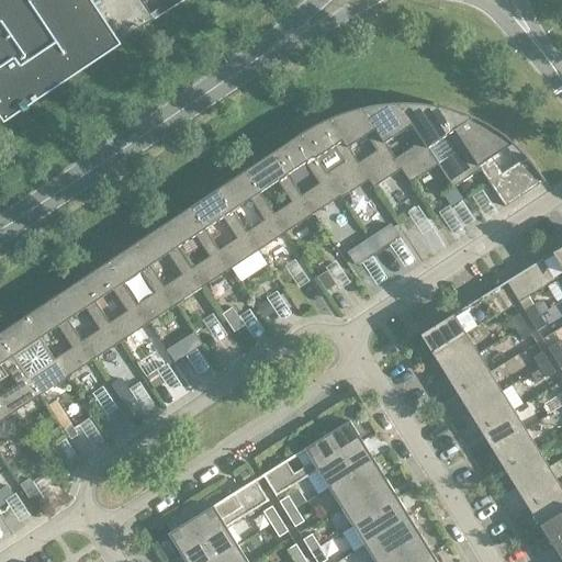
[(0,0),(0,115),(0,116),(4,123),(23,110),(24,112),(30,108),(29,107),(122,44),(120,42),(155,20),(142,0),(0,0)]
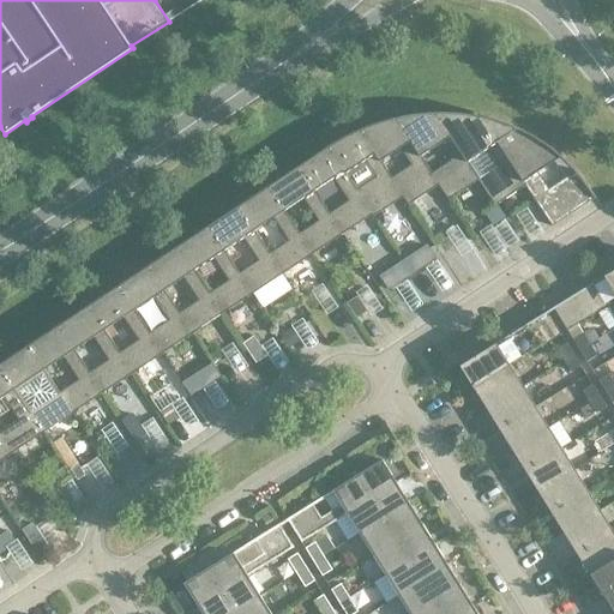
[(468,162),(435,113),(425,114),(415,114),(405,116),(395,118),(421,156),(440,144),(451,161),(432,173),(449,199),(479,180),(495,205),(479,179),(468,162)]
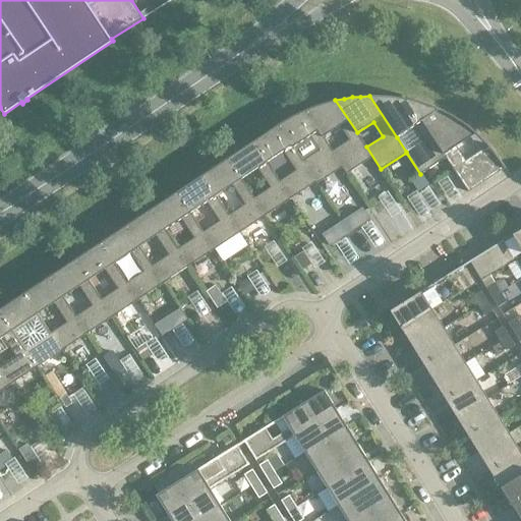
[(372,96),(369,96),(397,137),(413,126),(422,140),(406,152),(420,174),(446,158),(468,192),(469,191),(407,99),(401,98),(392,97),(388,97),(381,96),(372,96)]
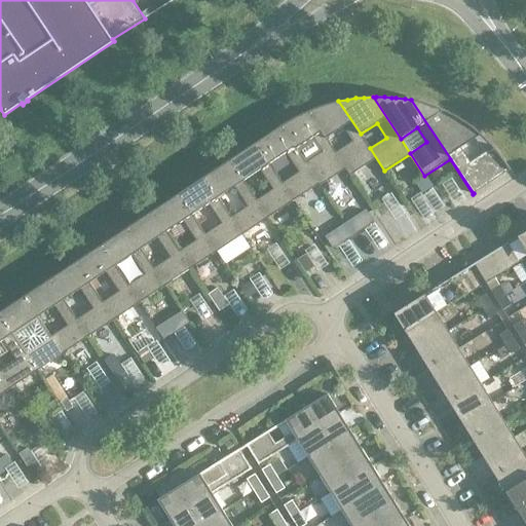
[(418,102),(411,100),(474,193),(509,170),(510,171),(511,170),(506,162),(502,157),(497,151),(493,146),(470,162),(460,148),(481,134),(477,129),(474,127),(471,125),(464,121),(459,118),(452,114),(449,112),(442,109),(431,105),(425,103),(421,102),(418,102)]
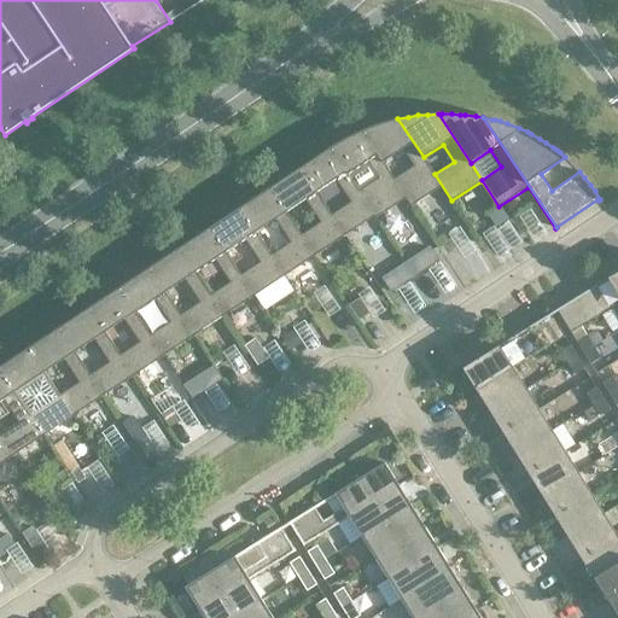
[(452,200),(435,174),(424,157),(397,118),(389,121),(379,124),(371,127),(362,130),(383,162),(403,149),(414,167),(394,179),(412,205),(442,186),(452,202),(452,200)]
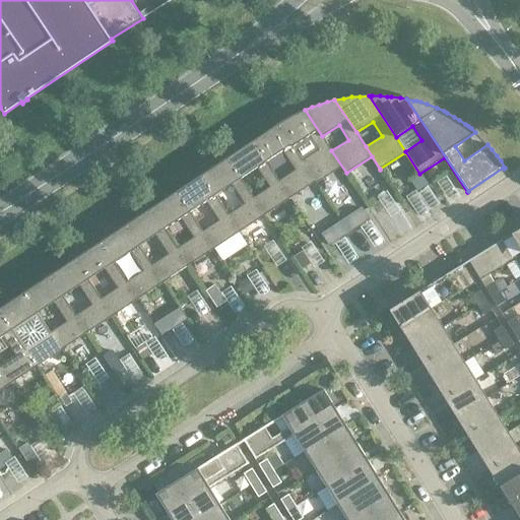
[(346,173),(331,150),(322,136),(305,110),(298,113),(291,116),(284,120),(277,124),(293,146),(309,135),(319,149),(302,160),(317,183),(341,167),(346,174),(346,173)]
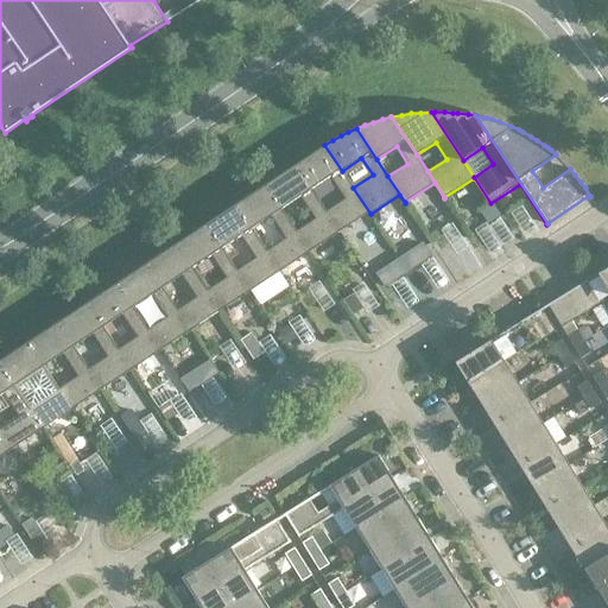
[(371,214),(353,188),(342,171),(324,145),(295,165),(311,189),(330,176),(346,198),(325,211),(340,232),(368,213),(369,215),(371,214)]
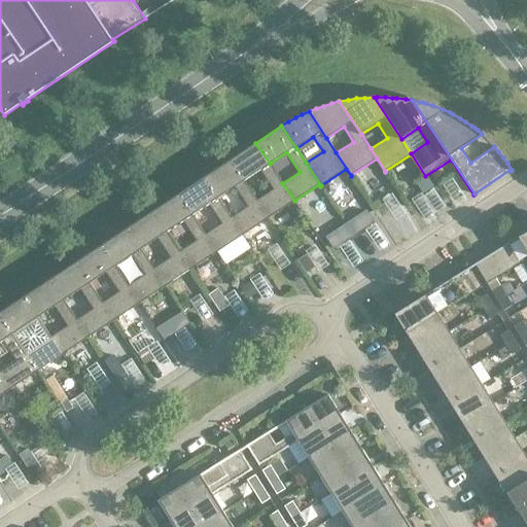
[(294,201),(282,183),(270,164),(255,143),(230,161),(244,181),(260,170),(274,189),(256,201),(269,218),(294,201)]
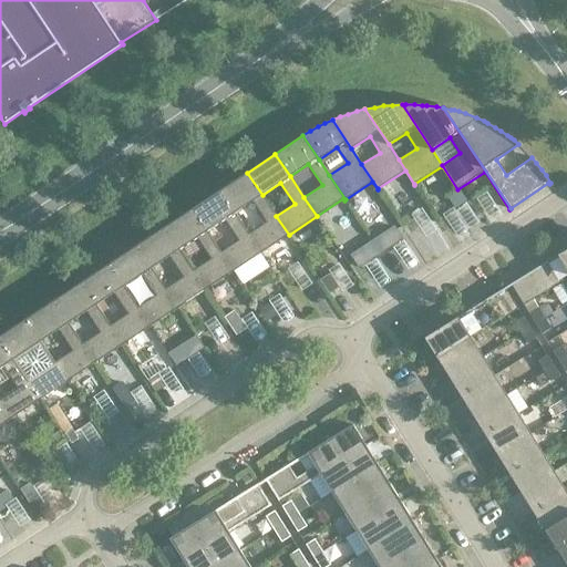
[(289,235),(276,216),(263,195),(247,173),(219,191),(235,213),(253,200),(267,222),(248,234),(261,253),(289,235)]
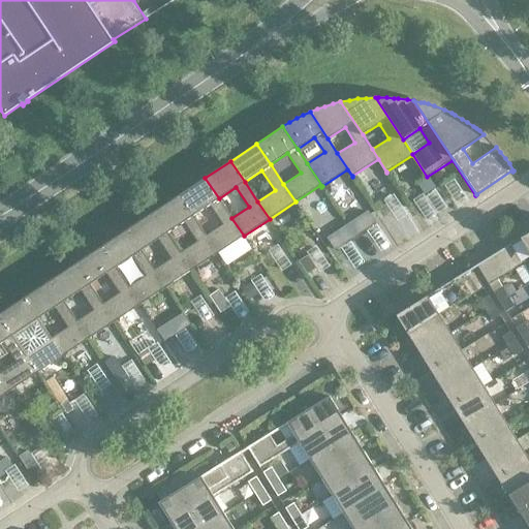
[(419,182),(426,192),(437,184),(431,175),(419,182)]
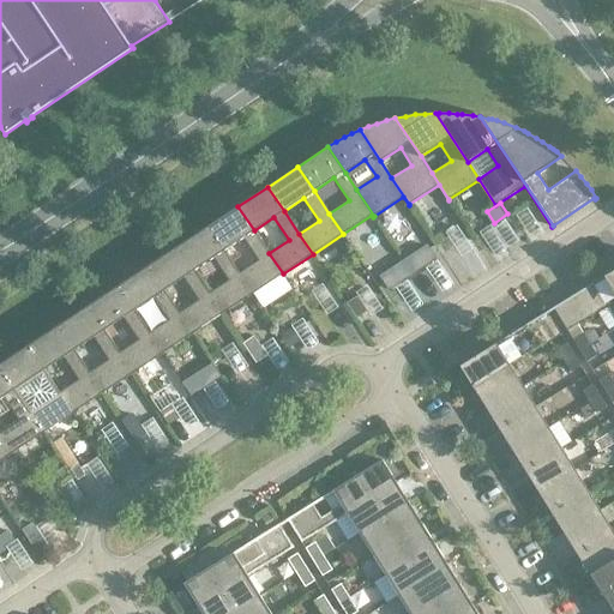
[(283,274),(269,253),(254,230),(238,206),(208,227),(224,251),(244,238),(259,260),(239,274),(253,294),(283,274)]
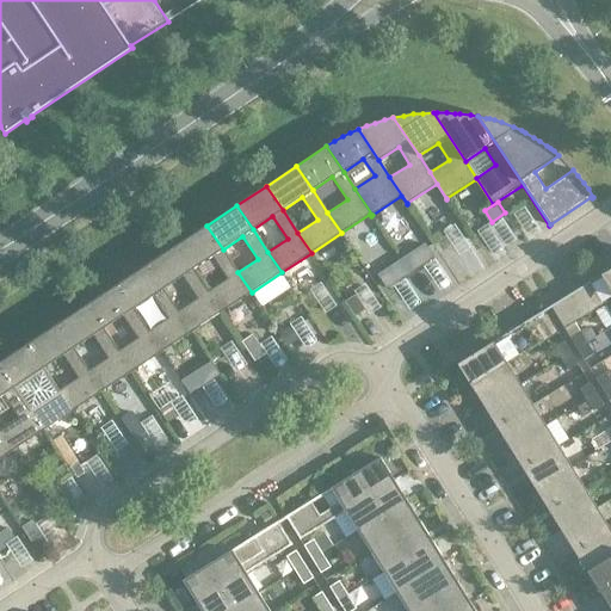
[(252,292),(238,272),(223,250),(207,226),(177,245),(193,270),(213,257),(228,279),(208,292),(222,313),(252,292)]
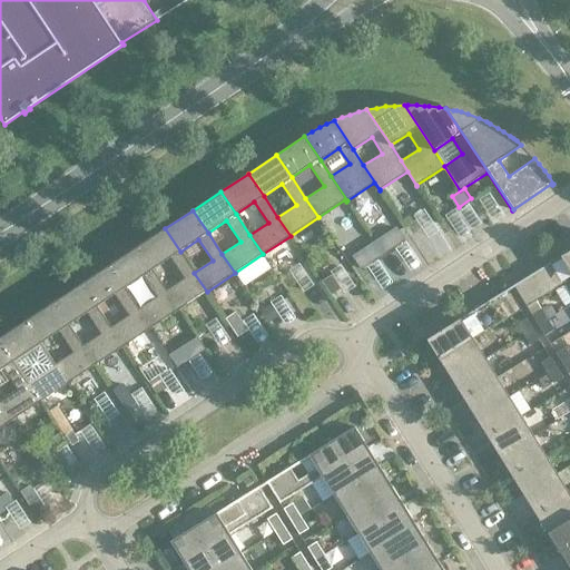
[(383,236),(391,248),(405,239),(397,227),(383,236)]
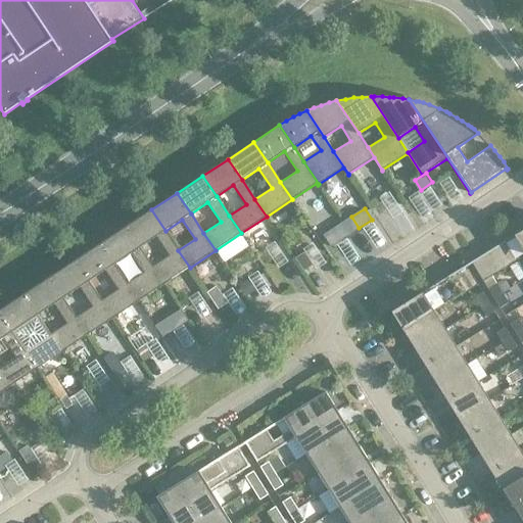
[(190,268),(178,250),(165,231),(151,209),(126,227),(140,247),(156,236),(170,255),(152,267),(164,284),(190,268)]
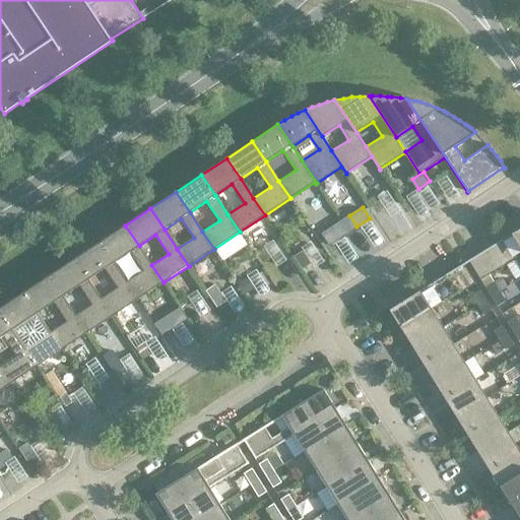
[(164,282),(151,265),(139,246),(125,225),(100,242),(114,263),(130,252),(143,271),(126,282),(137,300),(164,282)]
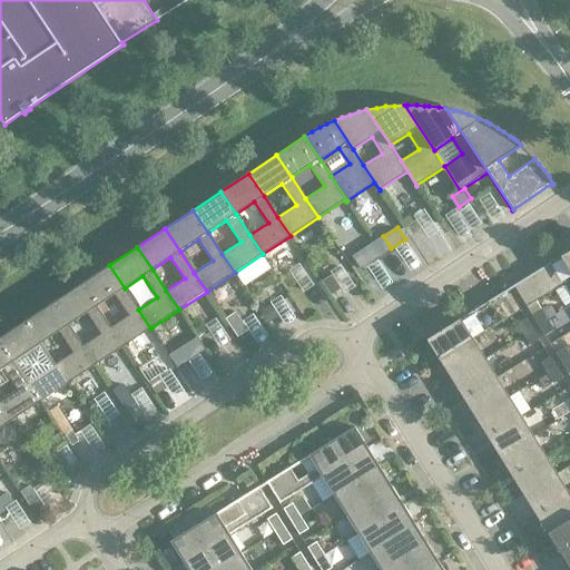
[(352,256),(361,268),(375,259),(366,247),(352,256)]
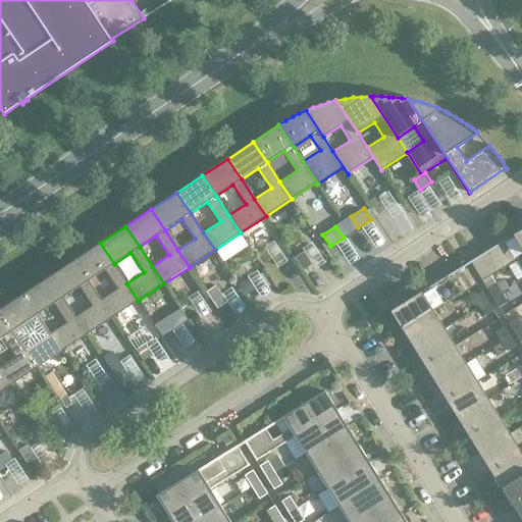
[(521,228),(470,262),(482,280),(521,255),(521,228)]
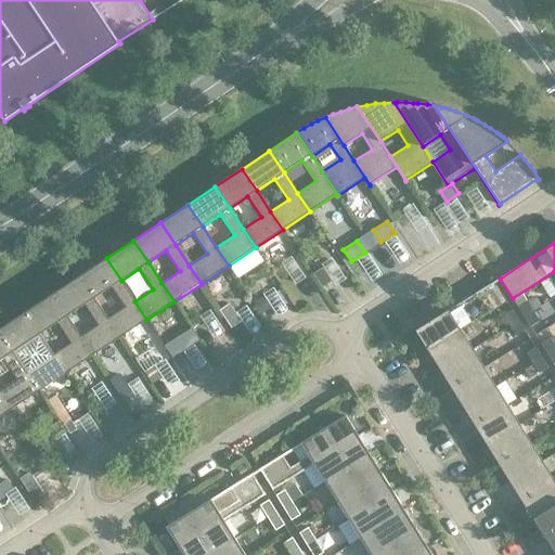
[(146,320),(134,301),(121,281),(106,258),(79,276),(94,298),(112,286),(126,307),(107,319),(119,337),(146,320)]
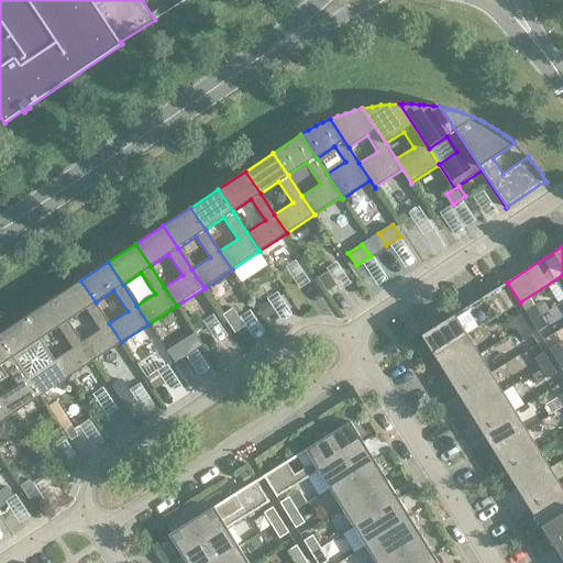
[(328,290),(335,284),(327,271),(318,276),(328,290)]
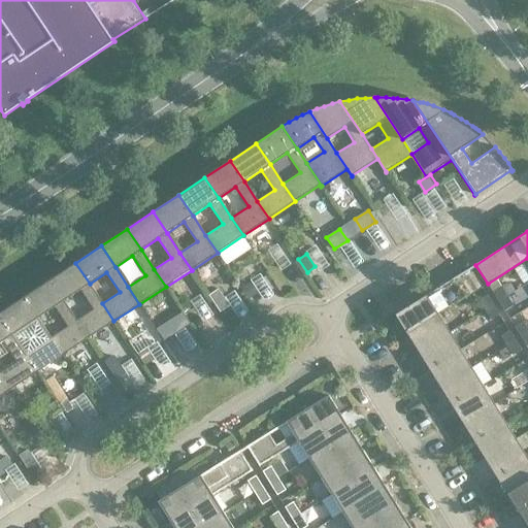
[(113,321),(102,303),(90,284),(75,263),(50,281),(64,301),(80,290),(94,309),(76,321),(88,338),(113,321)]
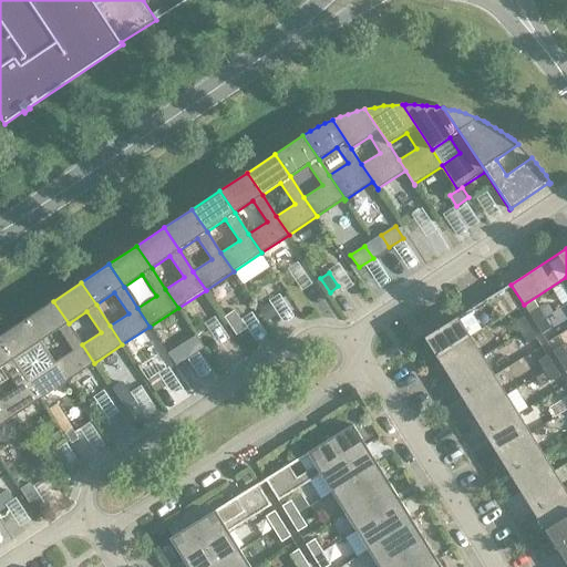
[(518,308),(505,288),(424,338),(436,358),(471,337),(471,338),(518,308)]
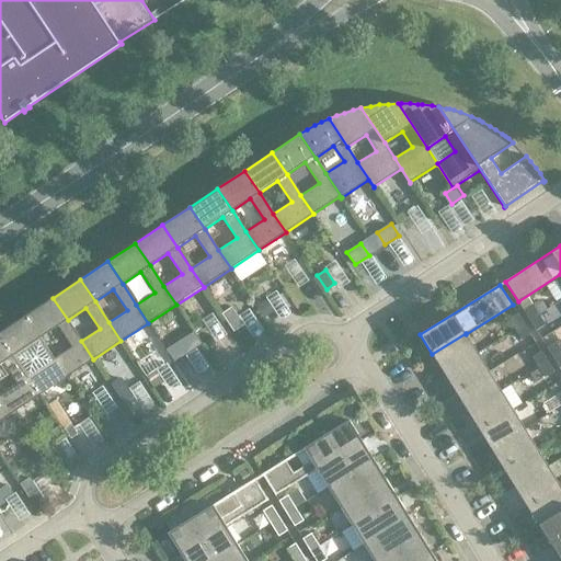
[(264,316),(275,309),(266,297),(256,304),(264,316)]
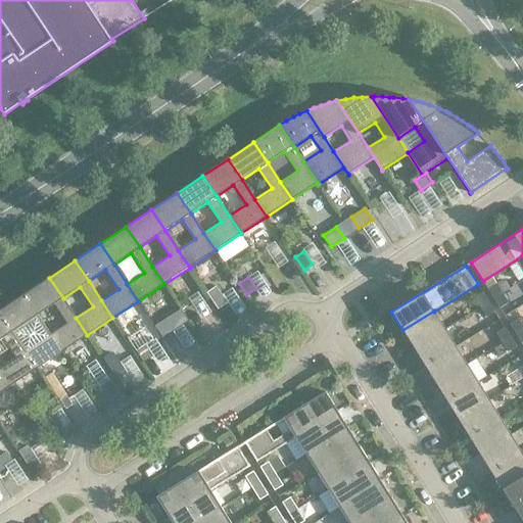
[(87,335),(76,318),(63,298),(49,278),(24,294),(38,315),(54,303),(67,323),(50,334),(61,351),(87,335)]
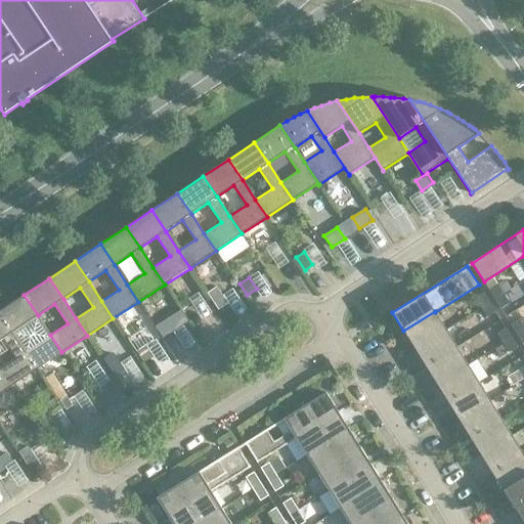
[(497,284),(488,289),(494,299),(504,293),(497,284)]
